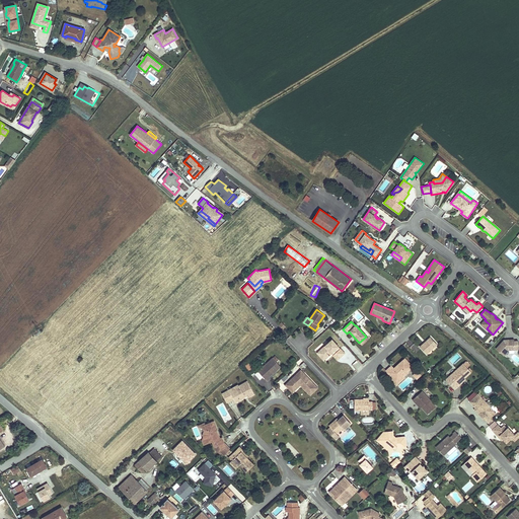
[(366,337),(359,343),(362,346),(369,339),(366,337)]
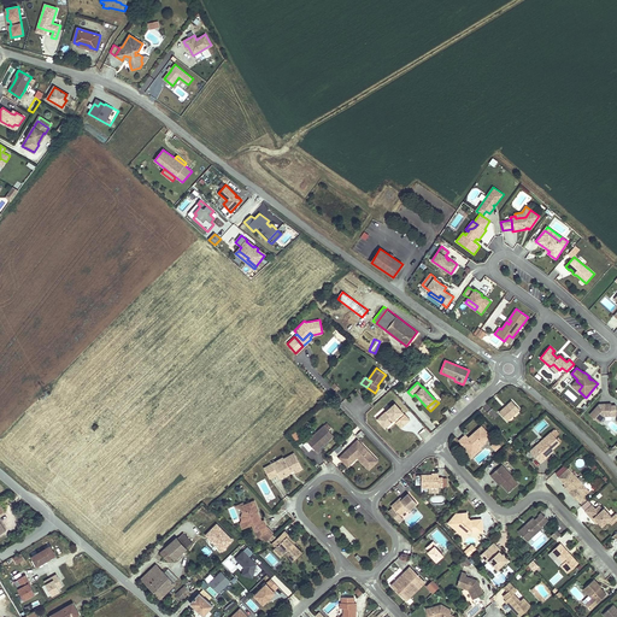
[(506,407),(505,409),(504,407),(499,412),(507,421),(519,410),(512,401),(505,406),(506,407)]
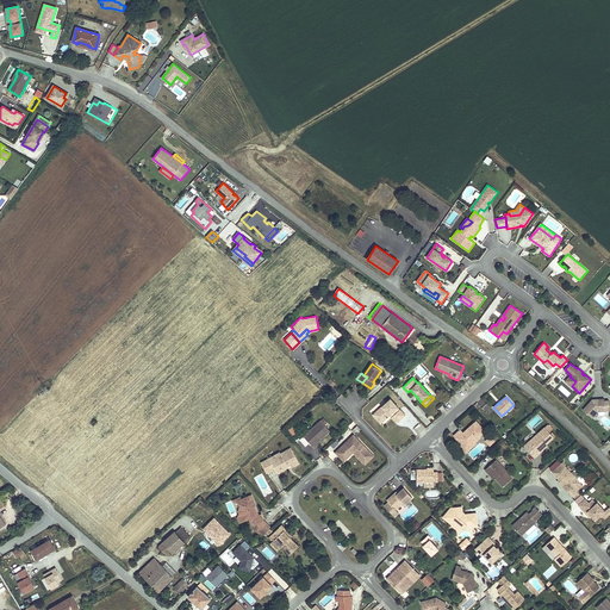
[(583,410),(592,418),(598,411),(609,411),(609,400),(604,400),(604,399),(596,399),(596,402),(595,402),(592,399),(583,410)]
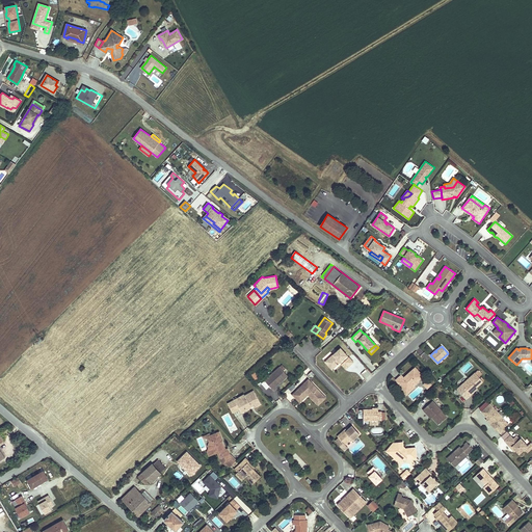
[(340,361),(347,369),(353,363),(340,349),(325,363),(330,369),(340,361)]
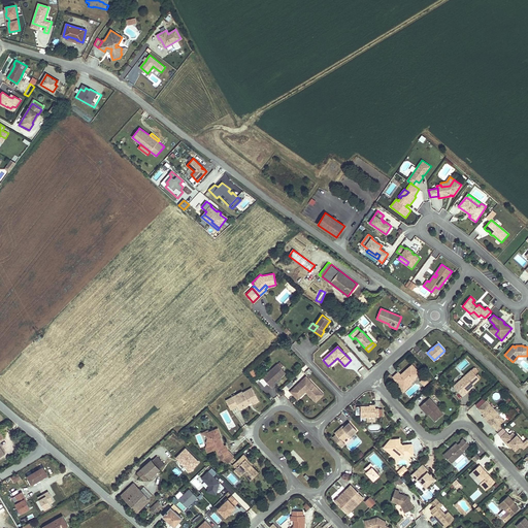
[(337,358),(328,366),(329,367),(337,360),(338,362),(342,367),(344,366),(337,358)]
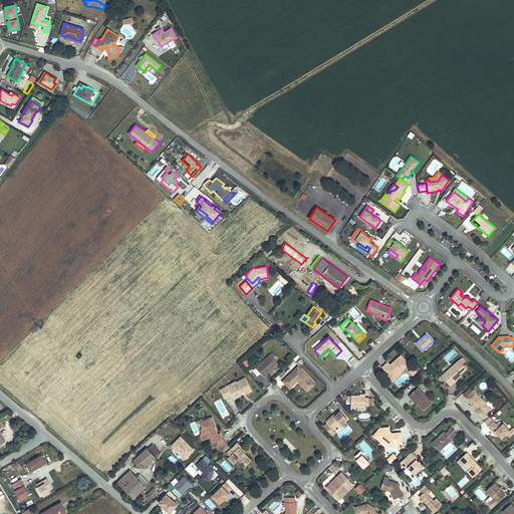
[(278,363),(273,357),(270,354),(252,370),(257,375),(261,373),(264,377),(268,374),(267,372),(266,372),(271,367),(272,368),(278,363)]
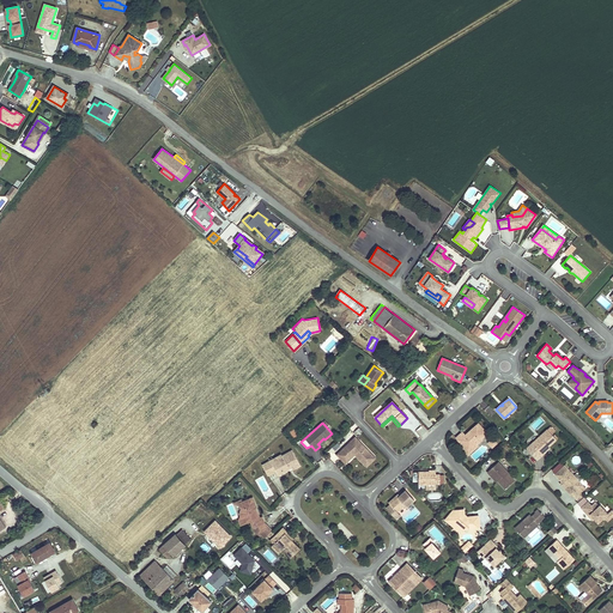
[(481,439),(487,434),(479,423),(468,432),(468,434),(467,436),(466,435),(462,431),(456,437),(461,444),(462,445),(466,450),(469,447),(475,447),(477,444),(483,439),(481,439)]
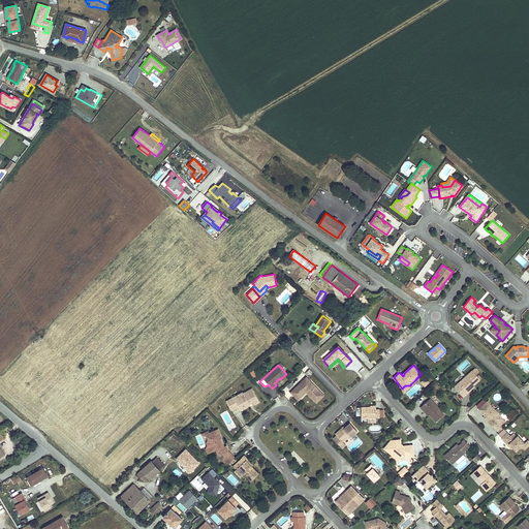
[(480,379),(476,374),(479,372),(476,369),(474,369),(455,386),(463,397),(471,390),(470,390),(469,389),(473,384),(480,379)]
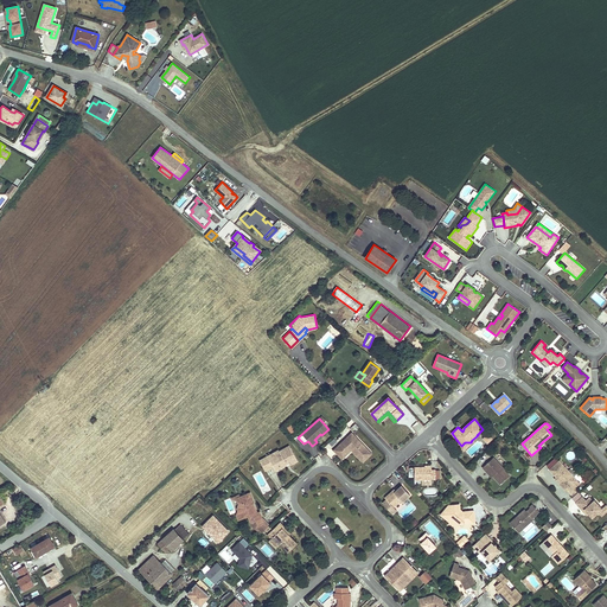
[(291,425),(286,429),(292,435),(296,430),(291,425)]
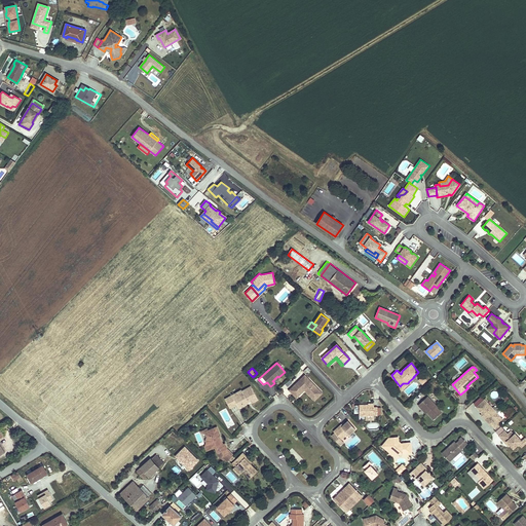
[(320,390),(305,375),(290,390),(297,398),(304,389),(305,389),(307,390),(306,391),(311,398),(320,390)]
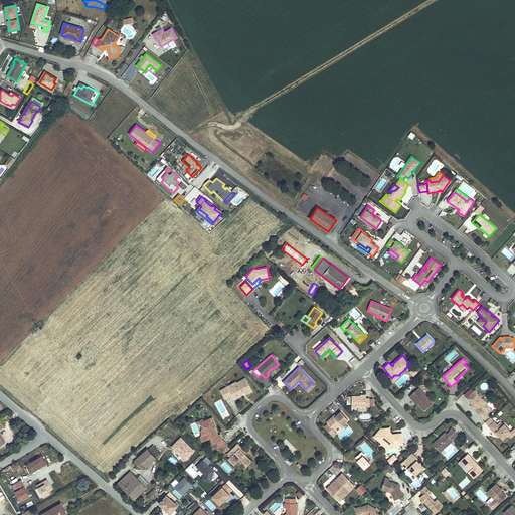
[(394,375),(391,378),(388,374),(387,375),(393,382),(401,374),(400,373),(399,375),(394,375)]
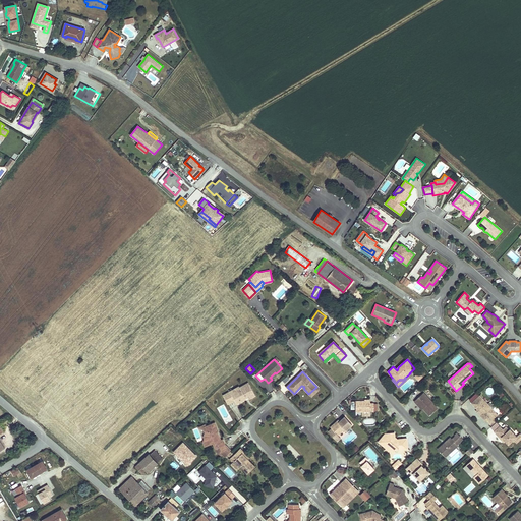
[(239,397),(240,401),(247,397),(248,399),(254,395),(248,382),(239,387),(238,386),(222,395),(227,404),(234,400),(239,397)]
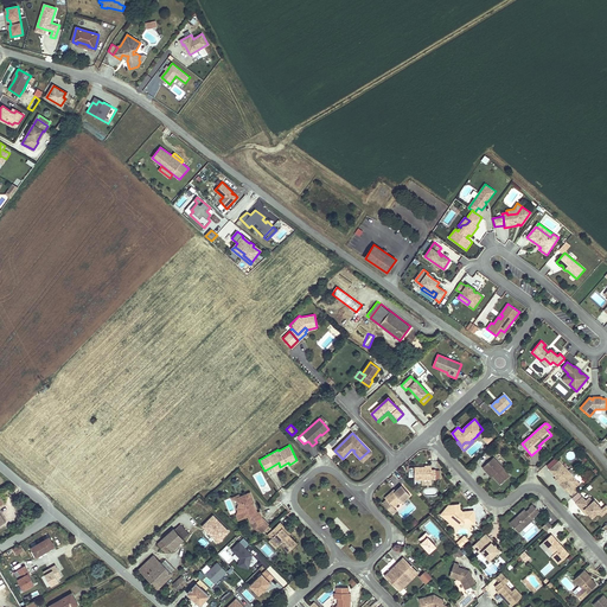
[(363,462),(372,454),(369,451),(359,459),(363,462)]
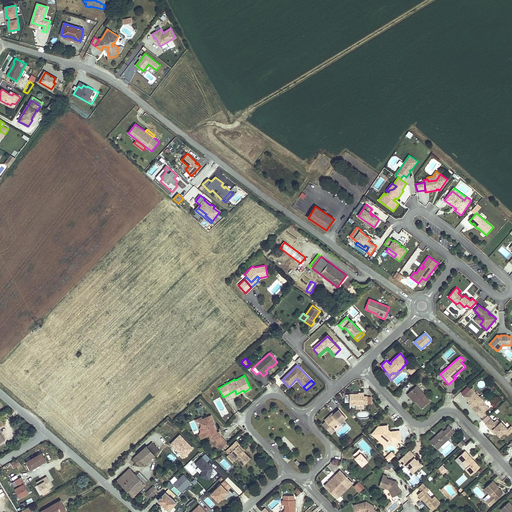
[(407,394),(410,397),(411,396),(422,408),(430,401),(416,386),(407,394)]
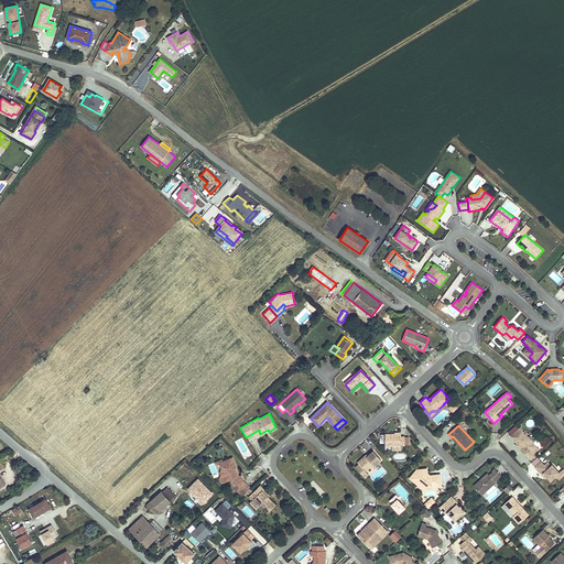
[(534,453),(539,448),(520,429),(510,436),(517,444),(522,449),(521,451),(527,456),(527,455),(532,451),(534,453)]
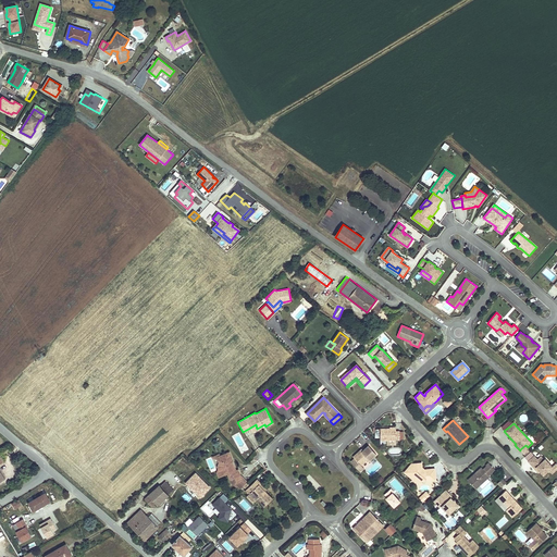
[(399,433),(399,431),(396,431),(396,429),(381,429),(381,441),(387,440),(396,440),(400,440),(399,438),(399,433)]
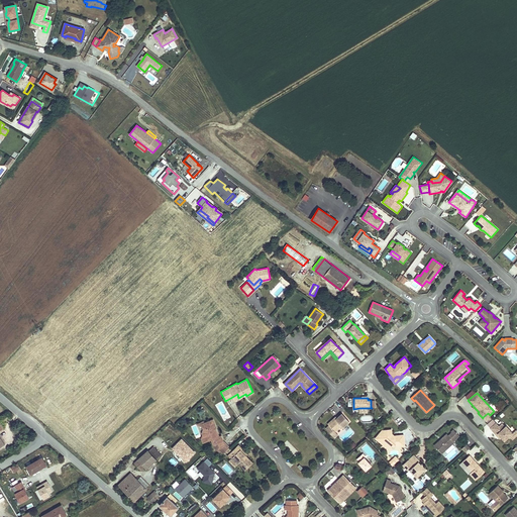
[(328,424),(329,425),(326,428),(334,438),(338,434),(335,432),(341,426),(343,427),(349,421),(342,414),(336,419),(334,418),(328,424)]
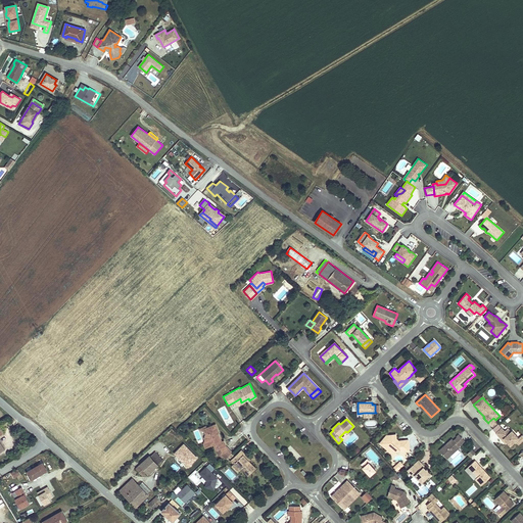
[(216,424),(204,429),(205,432),(206,434),(204,438),(205,439),(209,441),(211,446),(215,444),(217,450),(226,446),(224,440),(222,441),(219,434),(218,434),(217,432),(219,431),(216,424)]
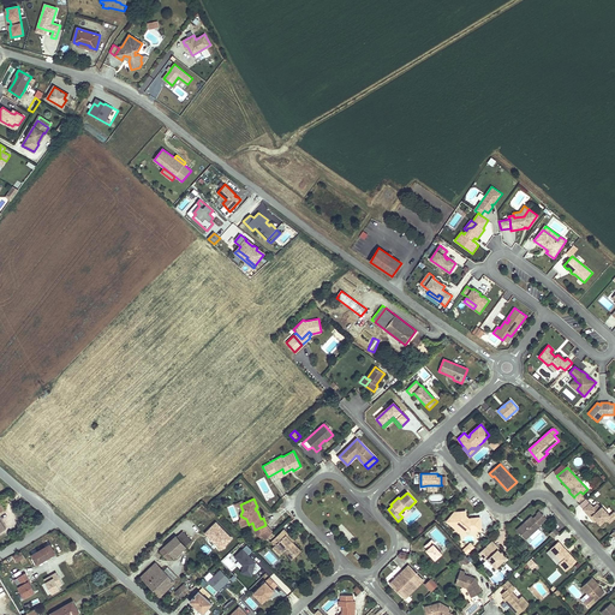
[(593,507),(590,502),(583,509),(590,518),(592,515),(596,520),(599,525),(605,519),(610,515),(602,506),(601,507),(597,503),(593,507)]
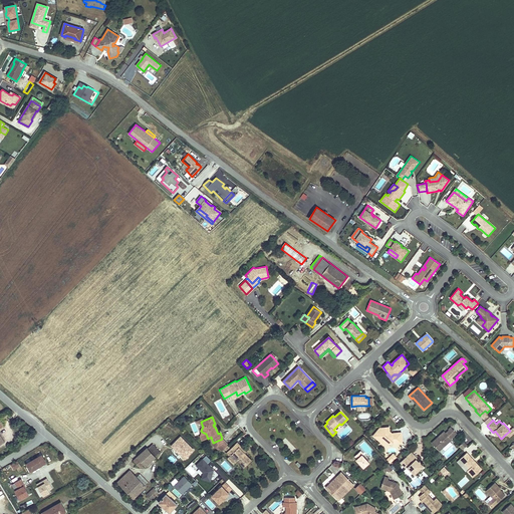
[(381,443),(383,439),(390,444),(394,444),(393,441),(398,440),(398,443),(403,443),(402,433),(392,433),(391,434),(390,432),(391,432),(390,431),(390,427),(380,428),(373,436),(381,443)]
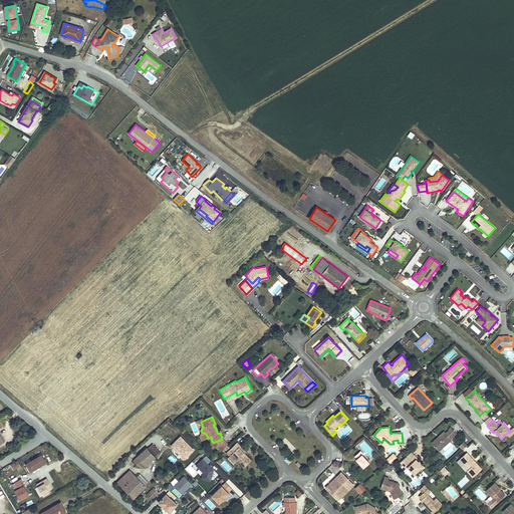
[(452,440),(451,439),(457,434),(451,427),(449,429),(449,430),(446,433),(443,433),(440,436),(440,437),(439,438),(438,438),(432,443),(439,451),(452,440)]
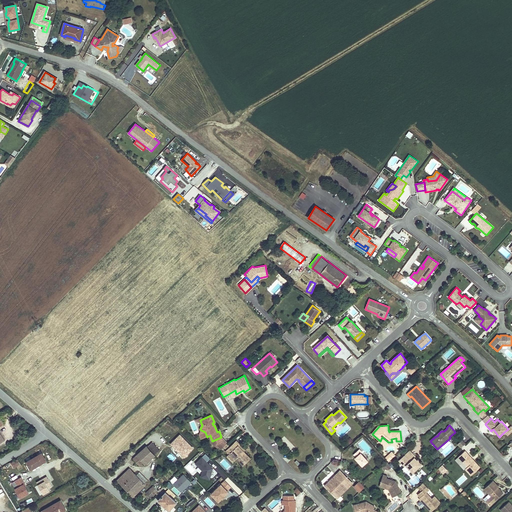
[(339,437),(351,430),(348,426),(336,432),(339,437)]
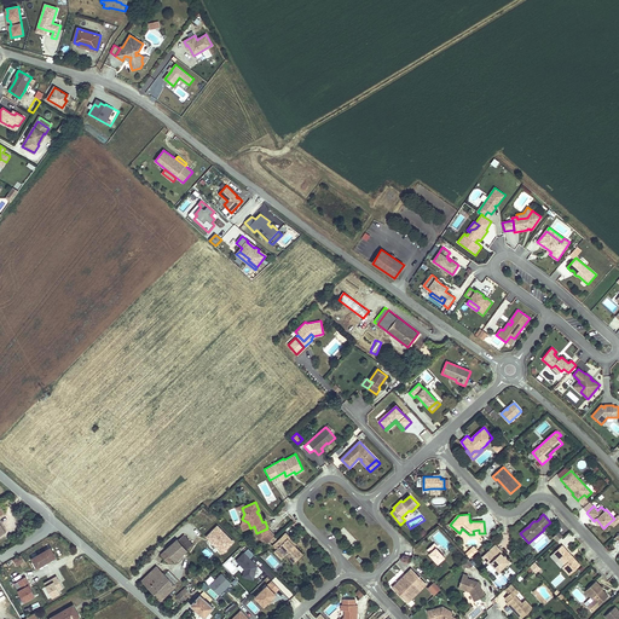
[(219,556),(233,543),(217,525),(202,538),(219,556)]
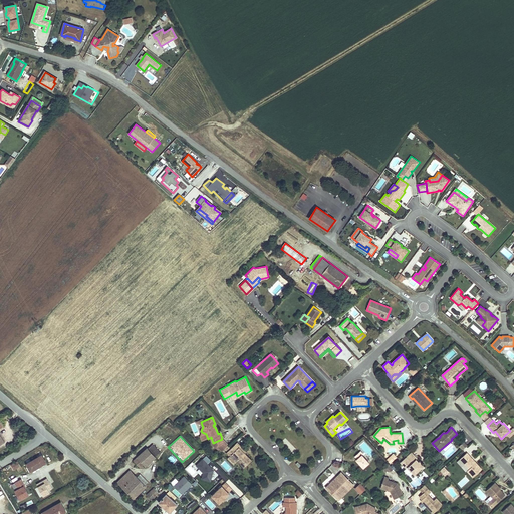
[(218,446),(225,443),(226,442),(222,439),(213,443),(215,447),(218,446)]
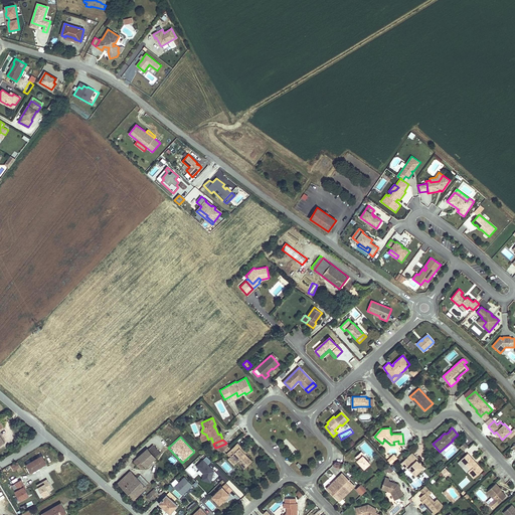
[(163,451),(156,442),(148,450),(155,458),(163,451)]
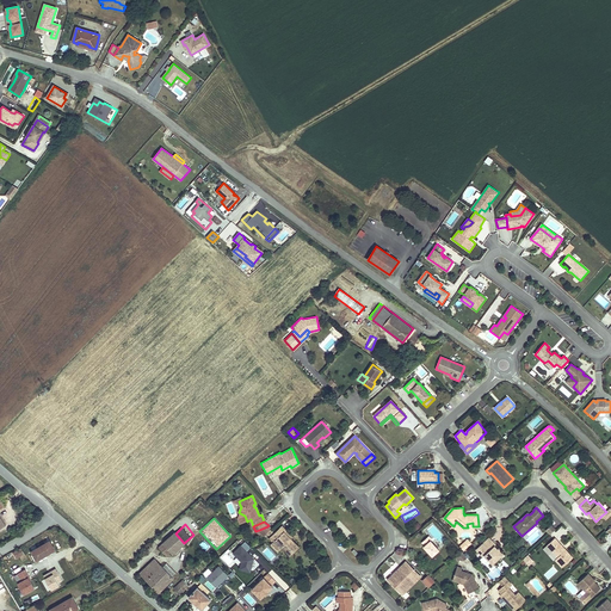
[(264,536),(266,534),(271,529),(269,525),(267,526),(259,530),(264,536)]
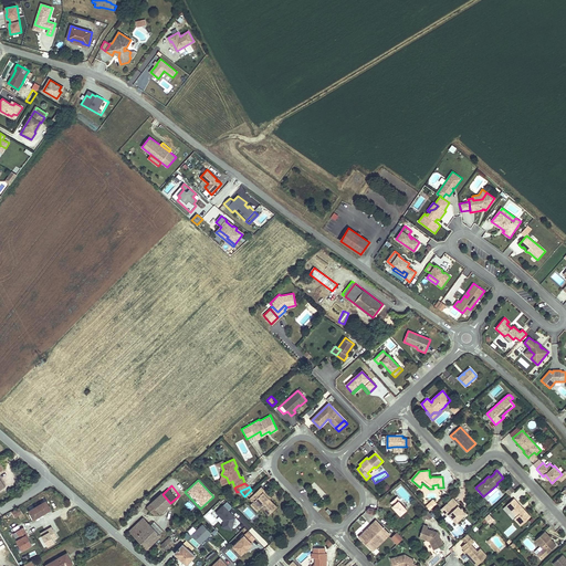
[(269,498),(271,496),(261,486),(257,491),(260,494),(263,491),(269,498)]
